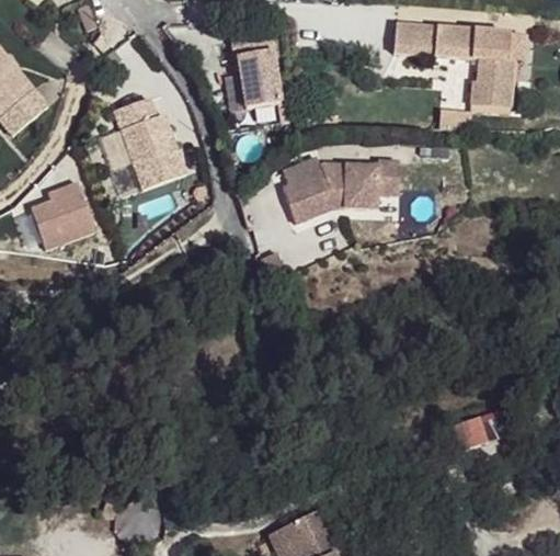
[(83,0),(77,2),(86,25),(95,22),(87,0),(83,0)]
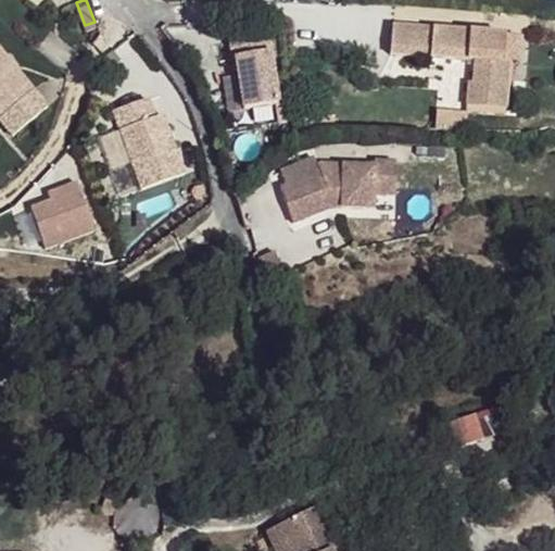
[(463,28),(479,29),(481,17),(464,15),(463,28)]
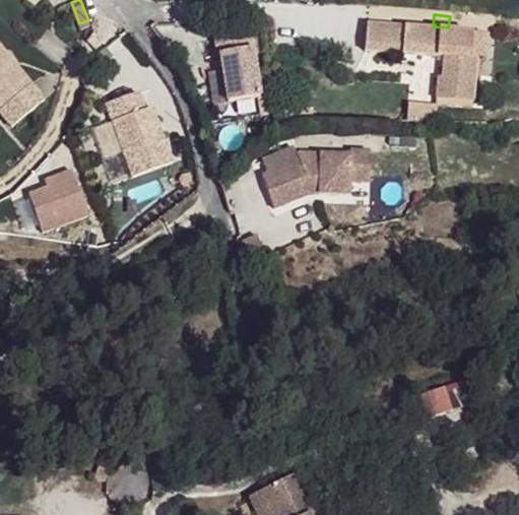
[(436,94),(473,98),(479,55),(481,31),(448,27),(433,26),(367,20),(364,48),(442,55),(441,74),(437,74),(436,94)]
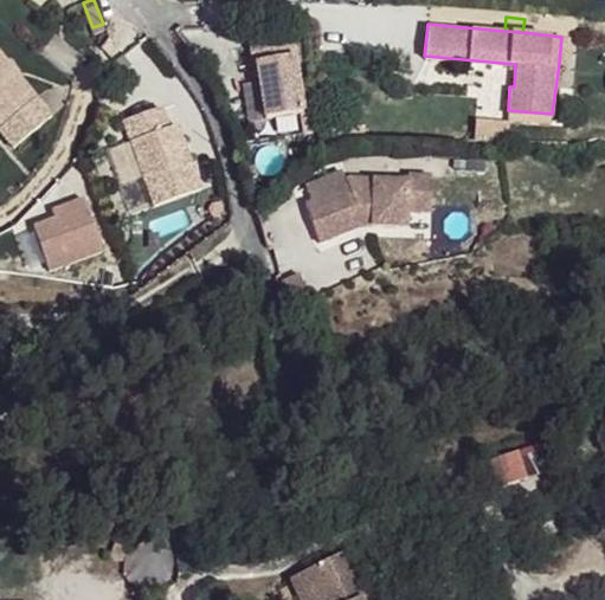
[(289,33),(248,39),(251,59),(256,59),(264,111),(301,105),(289,33)]
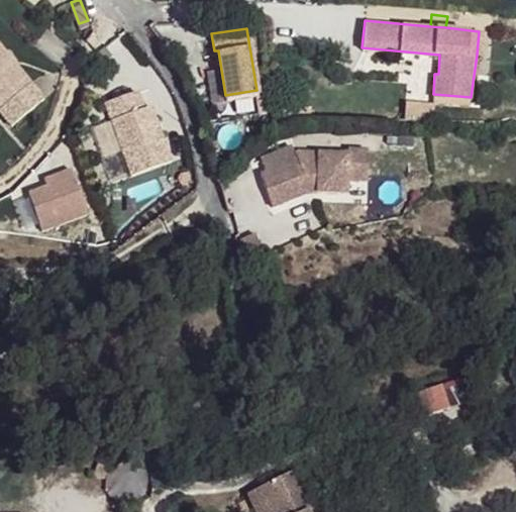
[(479,31),(477,55),(484,56),(486,32),(479,31)]
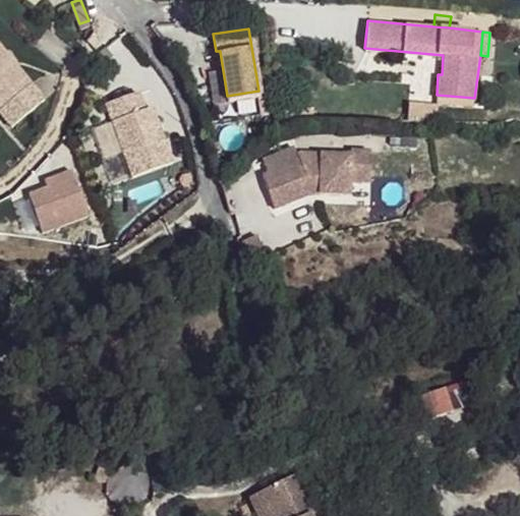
[(0,109),(9,121),(43,94),(0,41),(0,109)]
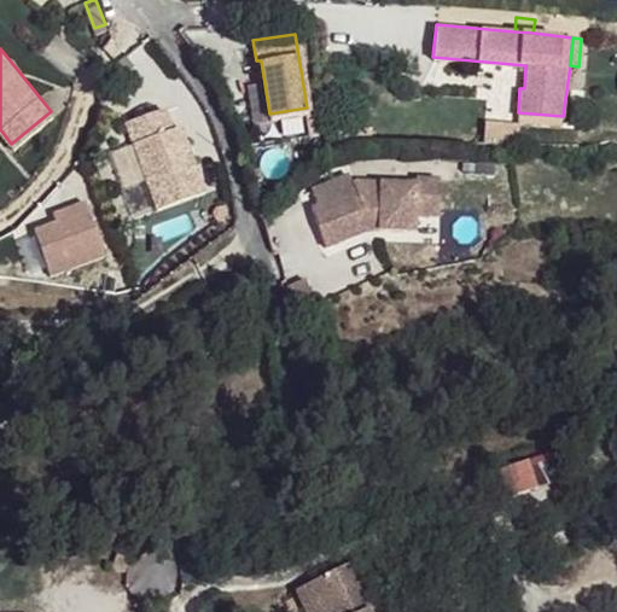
[(131,143),(156,208),(203,188),(179,124),(170,128),(162,108),(123,121),(131,143)]
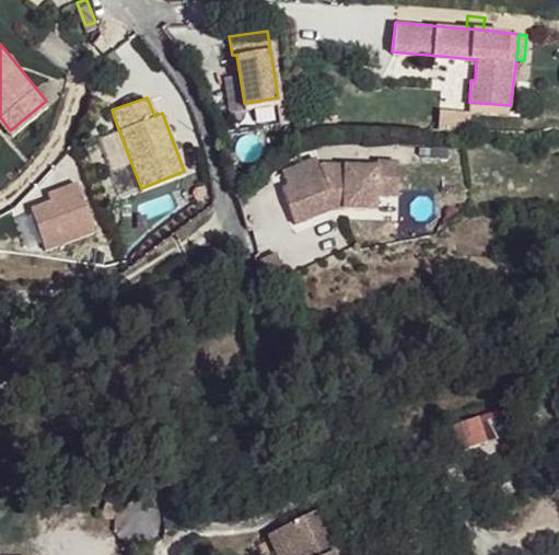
[(280,187),(293,221),(328,208),(328,205),(328,198),(341,198),(340,206),(376,206),(377,193),(397,193),(397,160),(375,160),(375,165),(318,163),(315,155),(280,171),(287,184),(280,187)]
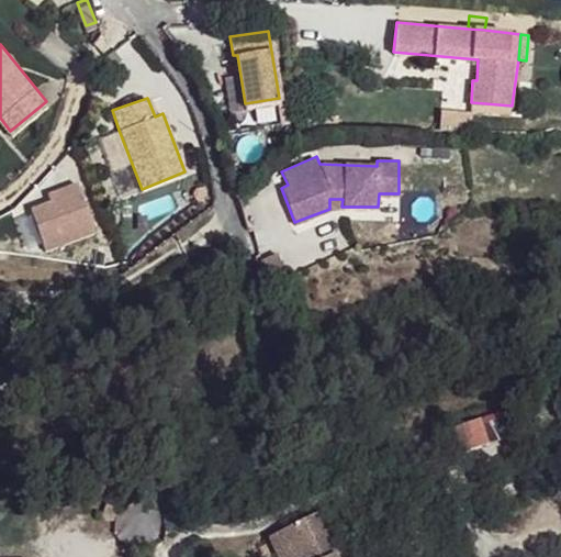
[(269,279),(285,273),(276,249),(259,257),(269,279)]
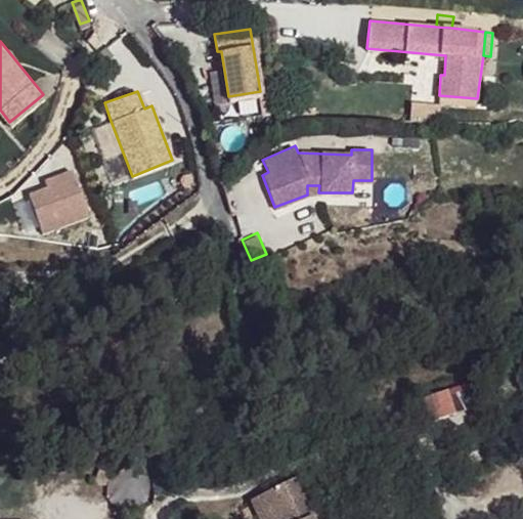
[(479,372),(450,383),(460,405),(488,396),(479,372)]
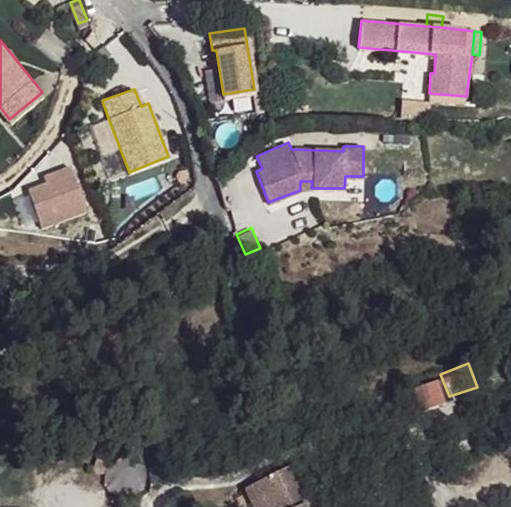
[(440,374),(411,385),(419,407),(449,396),(440,374)]
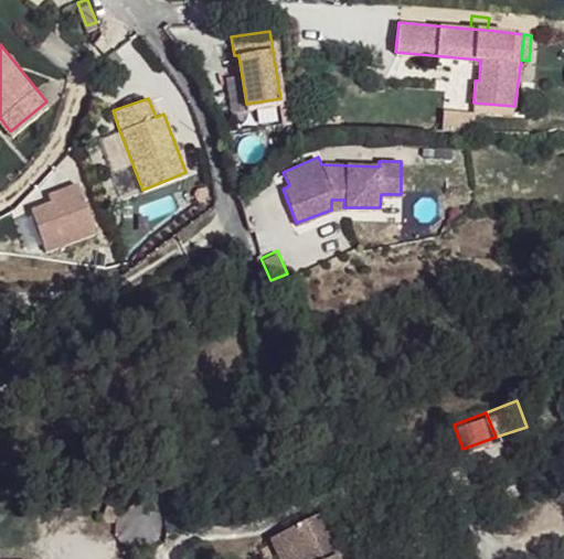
[(100,514),(112,518),(116,507),(105,503),(100,514)]
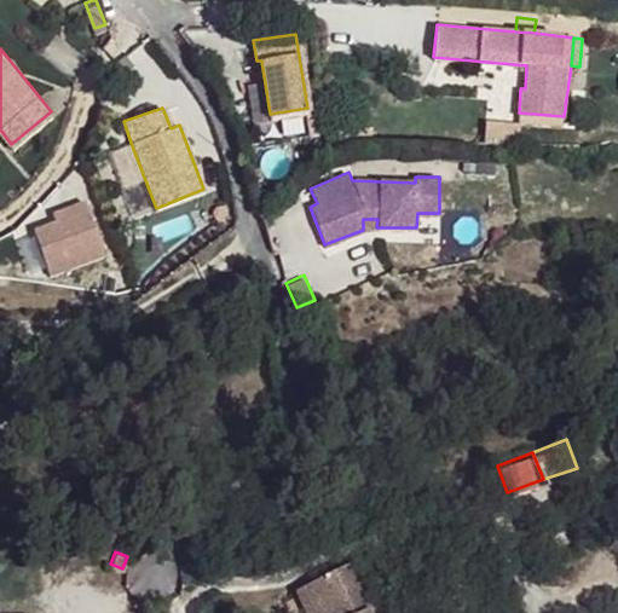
[(376,551),(309,583),(322,612),(370,612),(370,609),(375,608),(362,577),(383,568),(376,551)]
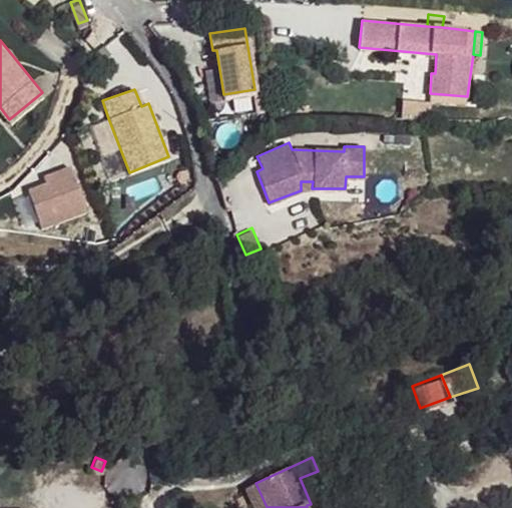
[(267,507),(256,483),(243,488),(251,507),(267,507)]
